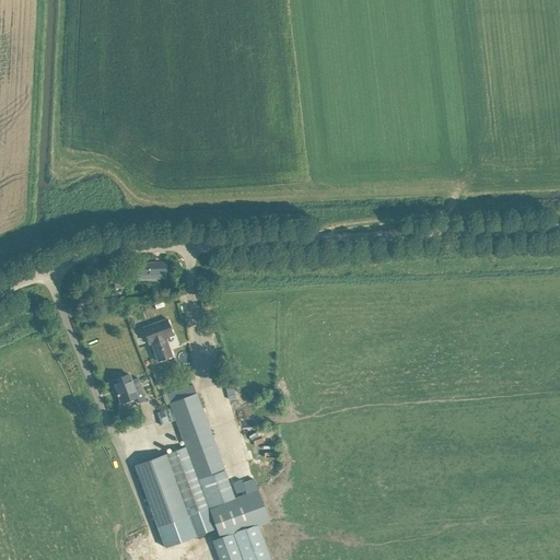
[(149,265),(149,263),(129,264),(129,276),(156,275),(158,279),(166,278),(166,264),(149,265)]
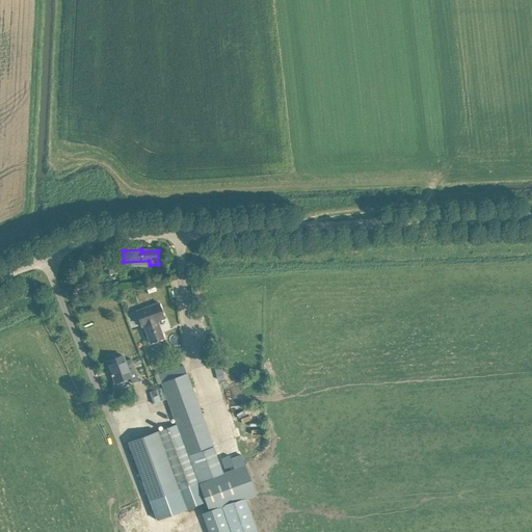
[(102,274),(114,273),(114,261),(102,262),(102,274)]
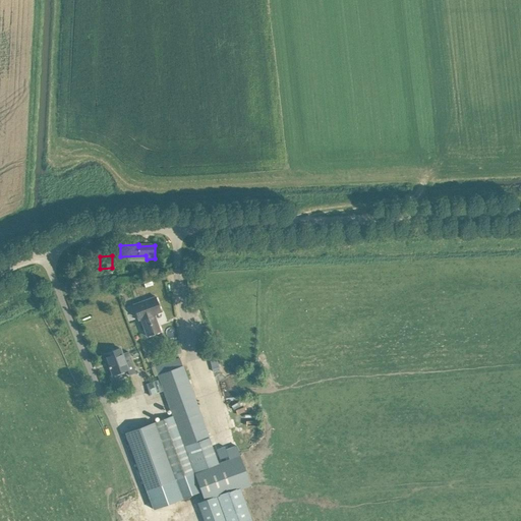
[(160,332),(155,314),(161,312),(155,296),(132,304),(138,321),(140,320),(147,336),(160,332)]
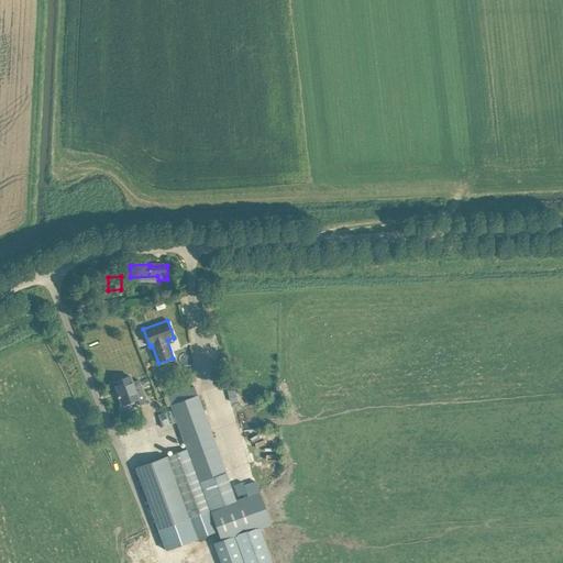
[(132,383),(130,376),(111,383),(114,393),(117,392),(119,396),(117,396),(118,398),(119,398),(122,405),(138,399),(140,406),(146,403),(139,381),(132,383)]
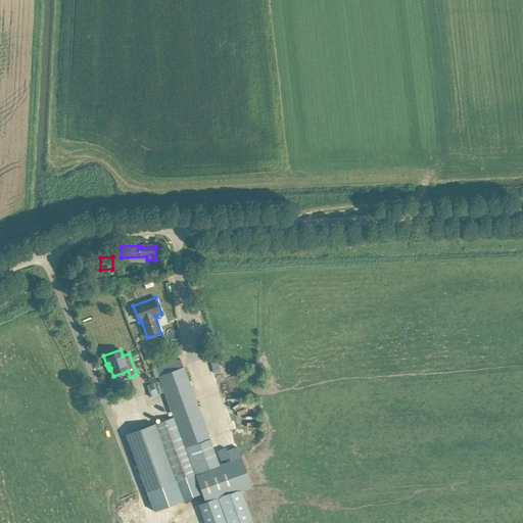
[(174,417),(163,421),(192,497),(201,494),(195,475),(219,465),(209,439),(189,383),(194,382),(189,368),(184,369),(180,360),(181,360),(179,353),(173,355),(175,362),(155,368),(160,380),(150,383),(154,395),(164,392),(171,410),(170,411),(171,412),(172,412),(174,417)]
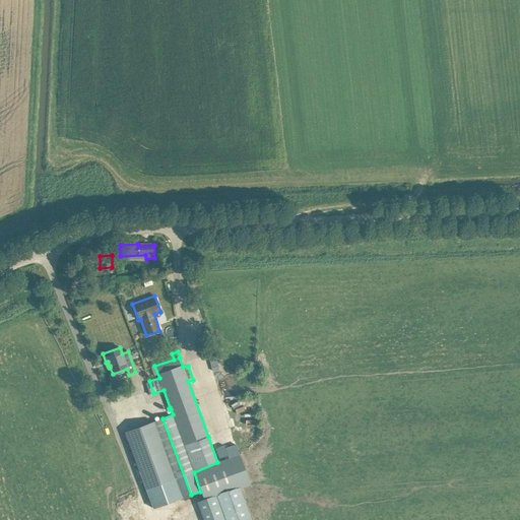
[(214,376),(219,375),(212,353),(207,354),(214,376)]
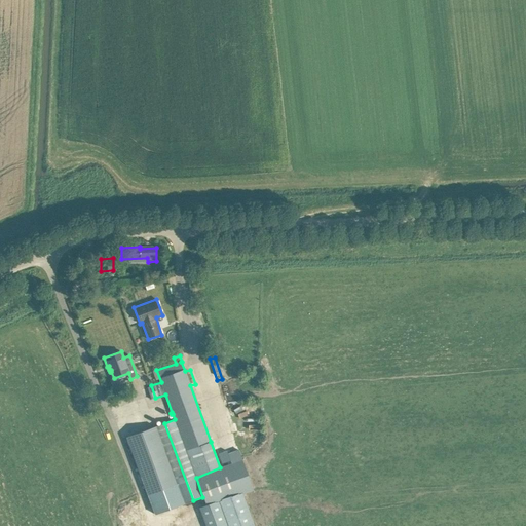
[(155,514),(193,500),(164,423),(126,437),(155,514)]
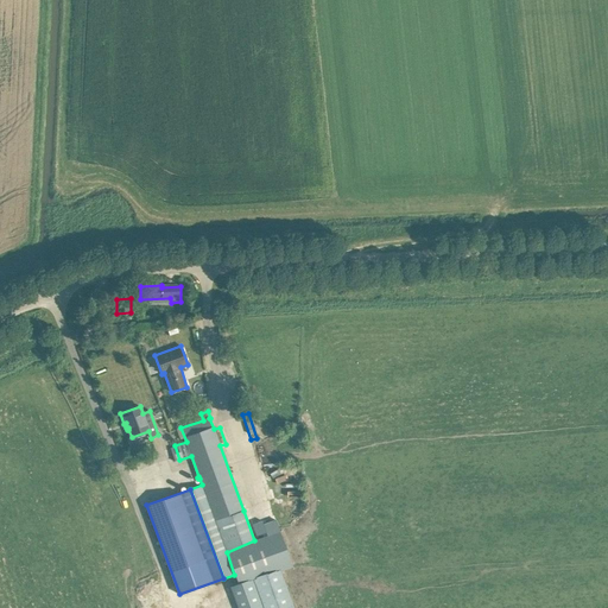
[(253,580),(263,607),(293,607),(280,570),(253,580)]
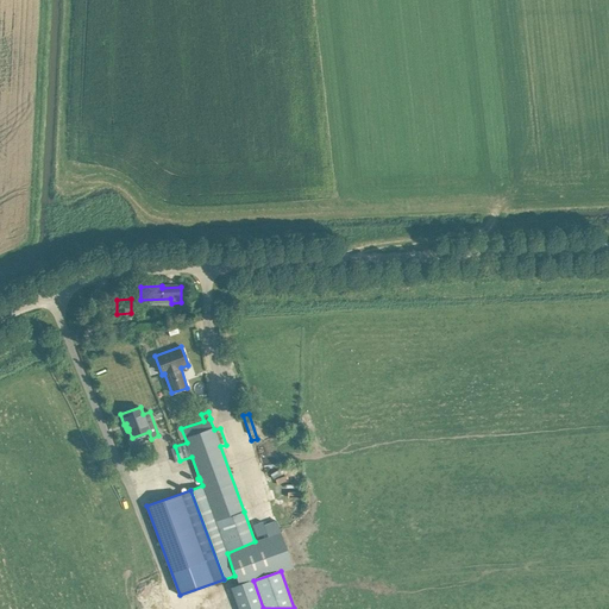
[(263,608),(253,581),(231,589),(238,608),(263,608)]
